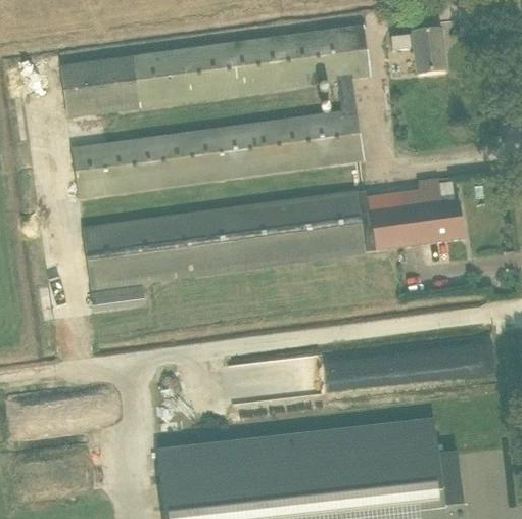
[(364,27),(57,57),(60,84),(311,58),(314,84),(338,82),(341,112),(68,140),(72,166),(359,137),(352,75),(368,73),(364,27)]
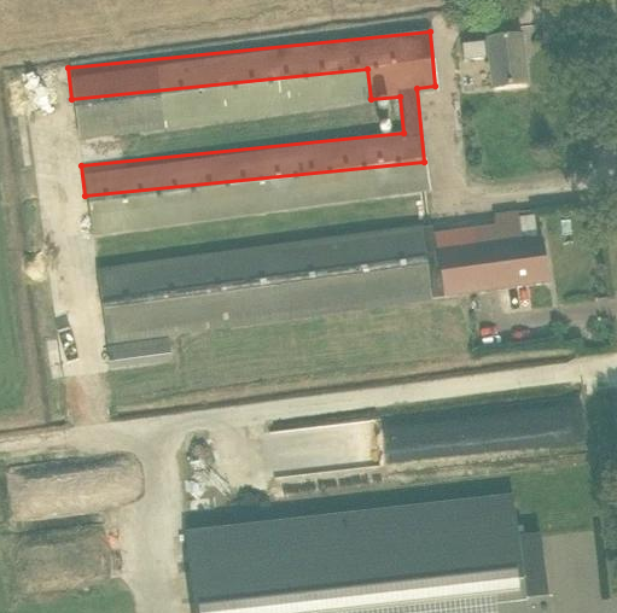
[(527,83),(522,35),(464,41),(465,54),(489,52),(493,87),(527,83)]
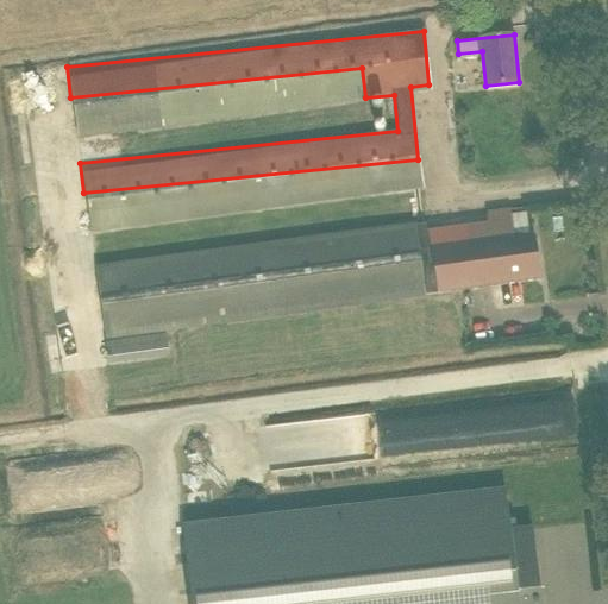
[(328,80),(317,88),(327,102),(339,94),(328,80)]
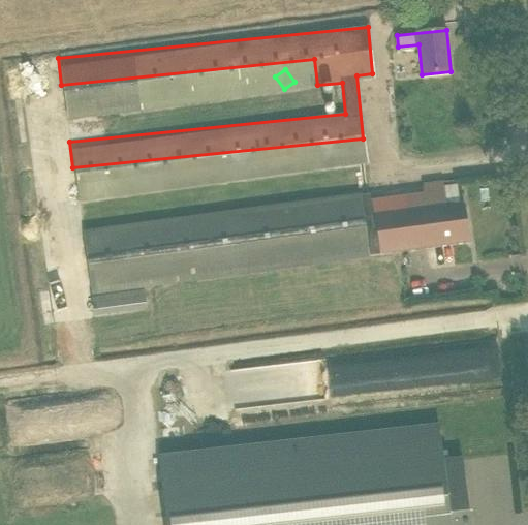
[(447,206),(443,180),(424,182),(425,191),(372,198),(379,252),(470,240),(465,203),(447,206)]
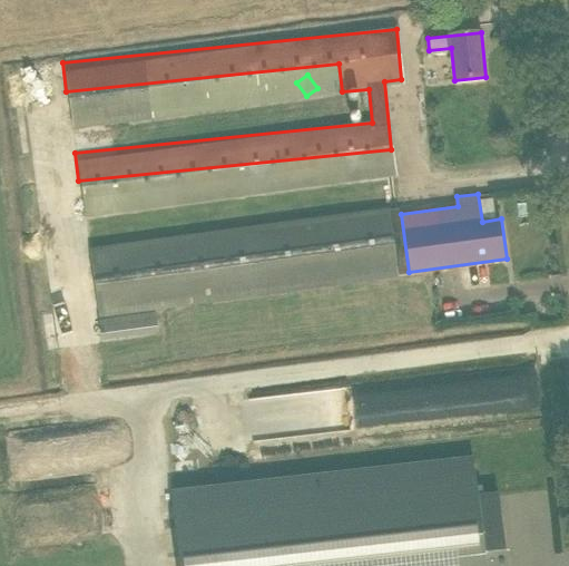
[(509,299),(496,301),(498,312),(511,310),(509,299)]
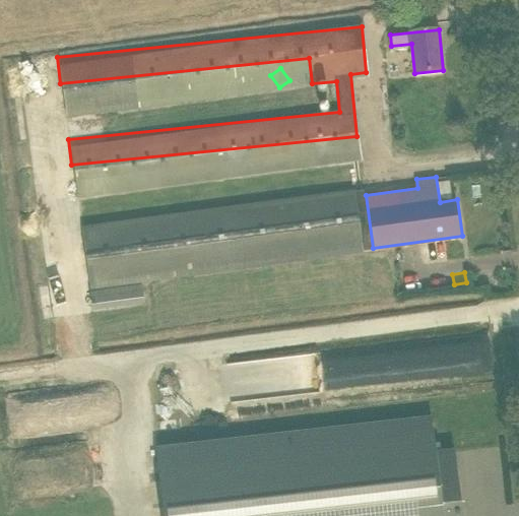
[(142,282),(89,289),(91,309),(145,301),(142,282)]
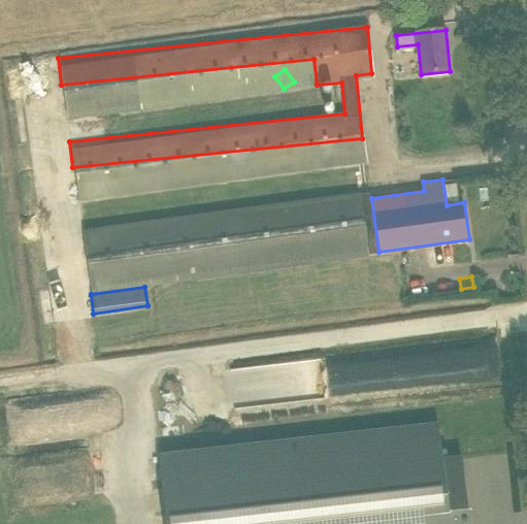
[(438,420),(160,453),(167,523),(469,523),(462,454),(441,457),(438,420)]
